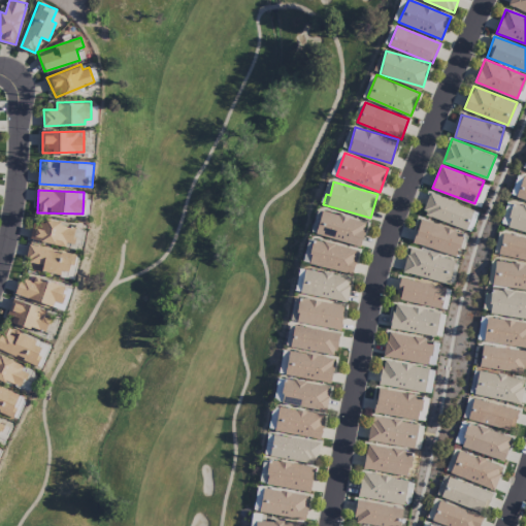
[(473,205),(429,194),(423,215),(468,227),(473,205)]
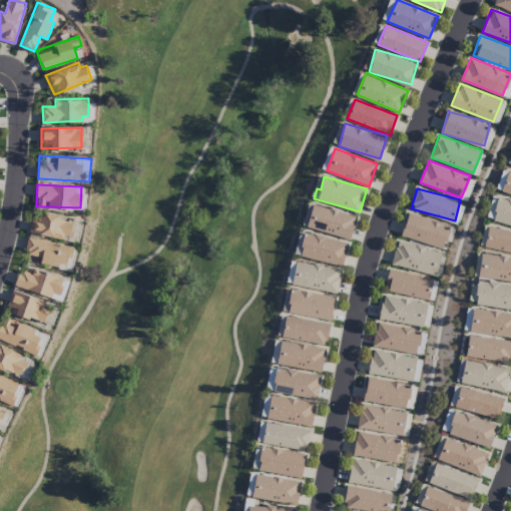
[(357,214),(313,203),(307,226),(351,237),(357,214)]
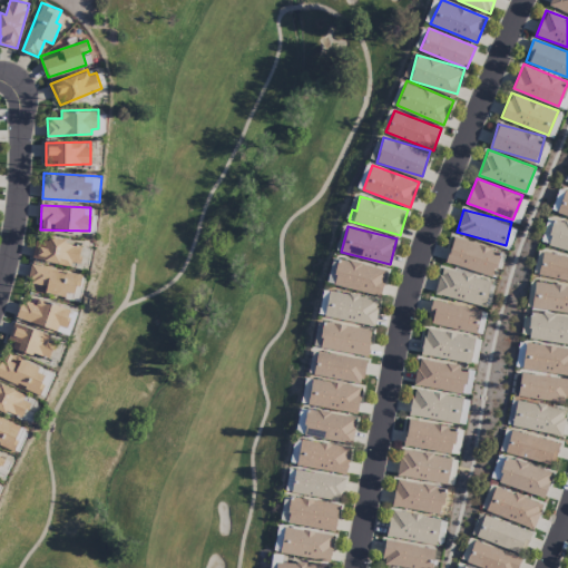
[(70,266),(72,260),(78,261),(82,245),(38,234),(32,256),(70,266)]
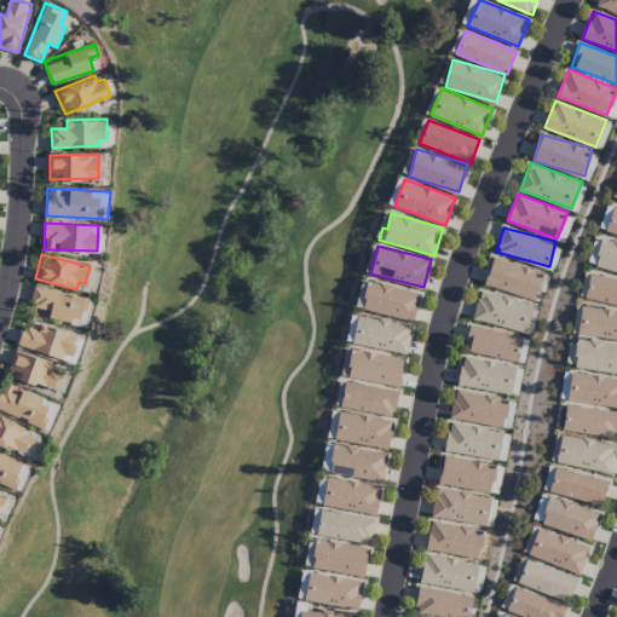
[(484,283),(535,300),(543,272),(494,255),(484,283)]
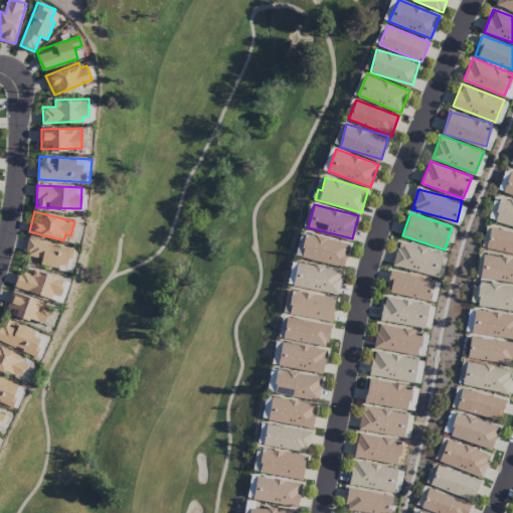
[(487,248),(512,252),(512,230),(491,227),(487,248)]
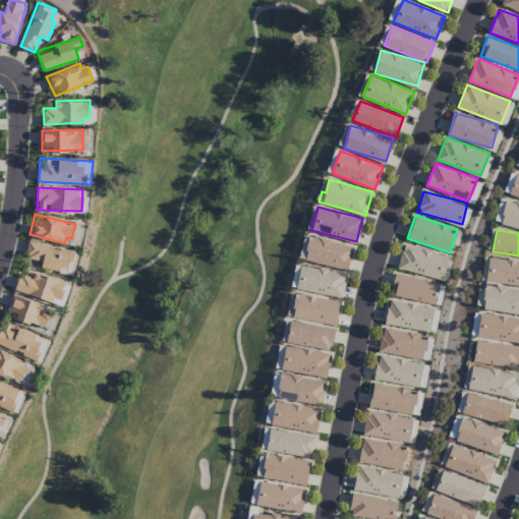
[(354,245),(310,235),(304,258),(348,270),(354,245)]
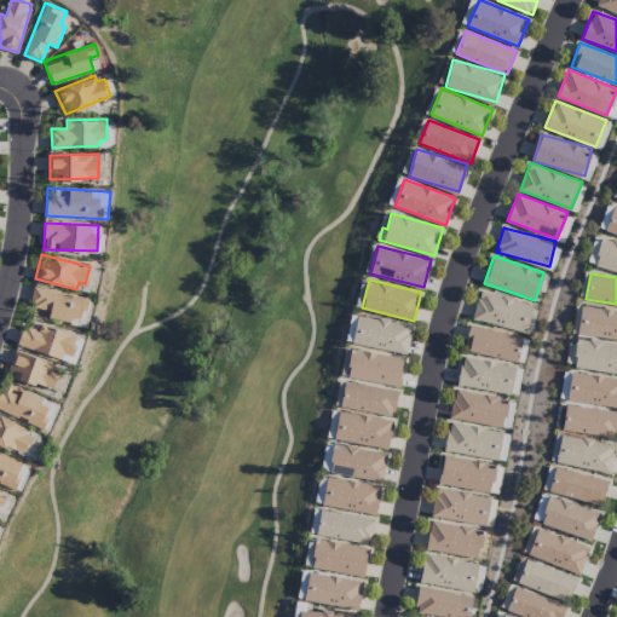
[(88,297),(34,287),(29,310),(70,318),(71,316),(85,318),(88,297)]
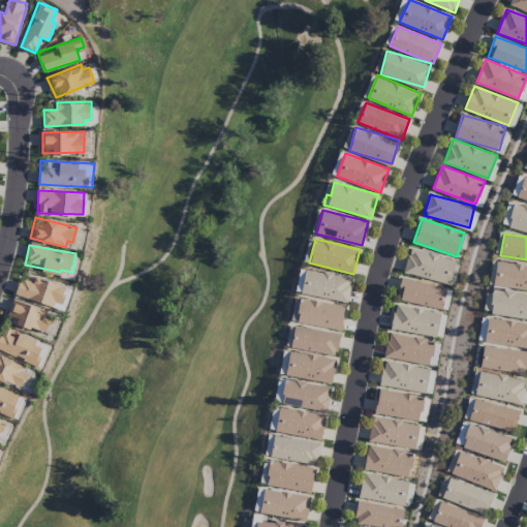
[(404,272),(450,283),(457,258),(410,247),(404,272)]
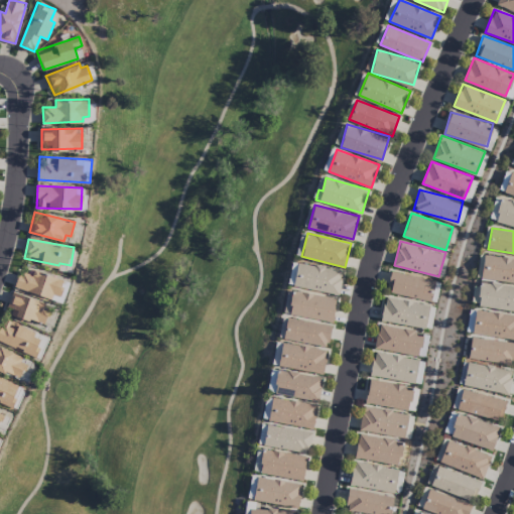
[(481,277),(513,282),(513,258),(485,253),(481,277)]
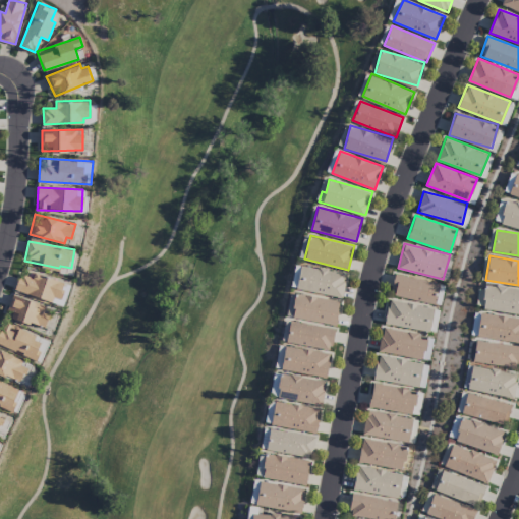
[(343,296),(347,272),(302,264),(297,288),(343,296)]
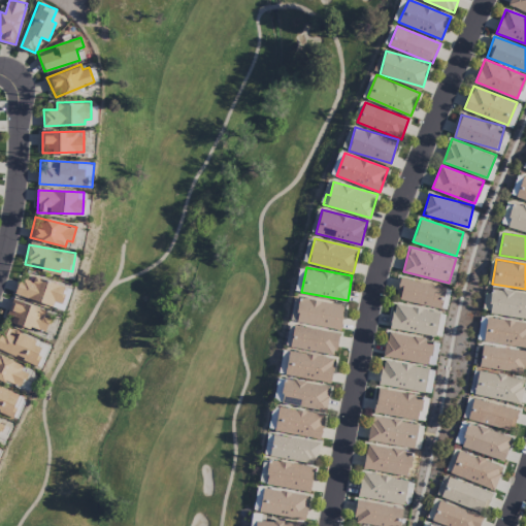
[(71,287),(26,272),(19,294),(64,309),(71,287)]
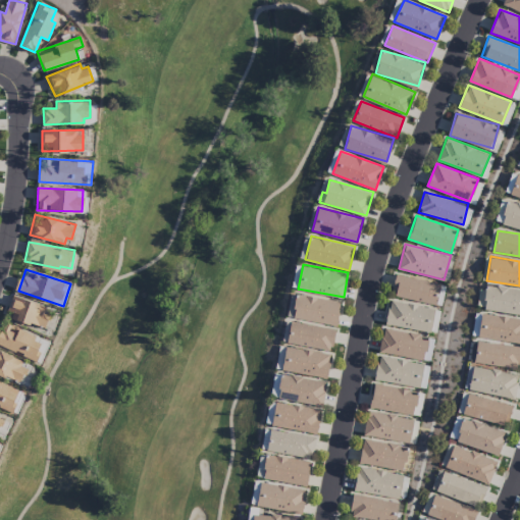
[(393,294),(436,304),(442,283),(398,273),(393,294)]
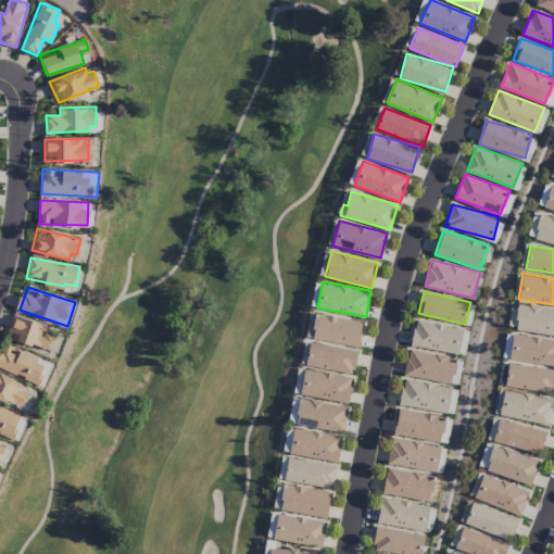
[(516,329),(553,335),(553,307),(519,303),(516,329)]
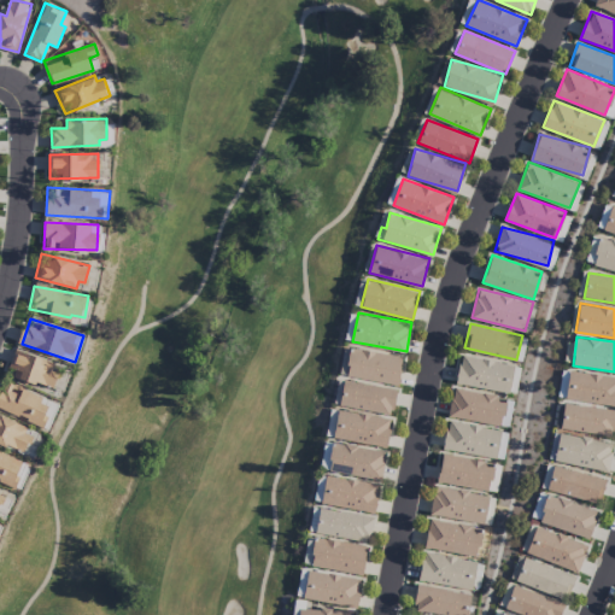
[(404,356),(352,346),(347,375),(398,384),(404,356)]
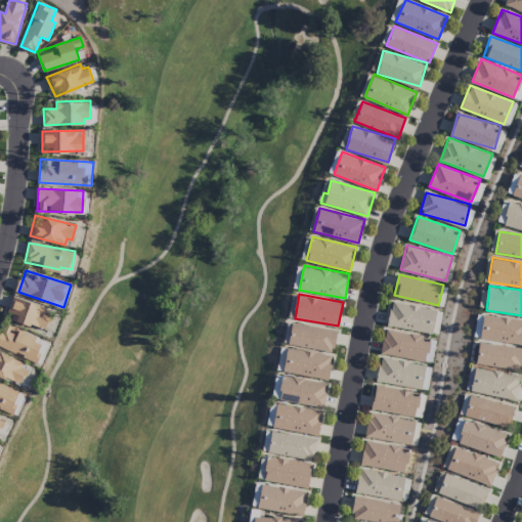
[(9,315),(44,330),(52,311),(17,296),(9,315)]
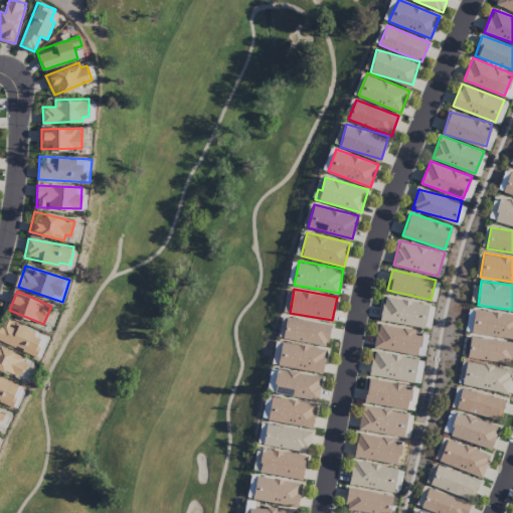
[(431,304),(385,295),(380,318),(425,327),(431,304)]
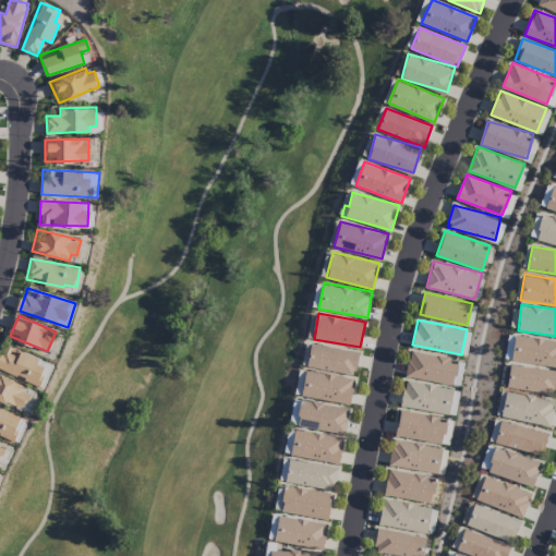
[(511,359),(555,367),(555,340),(517,333),(511,359)]
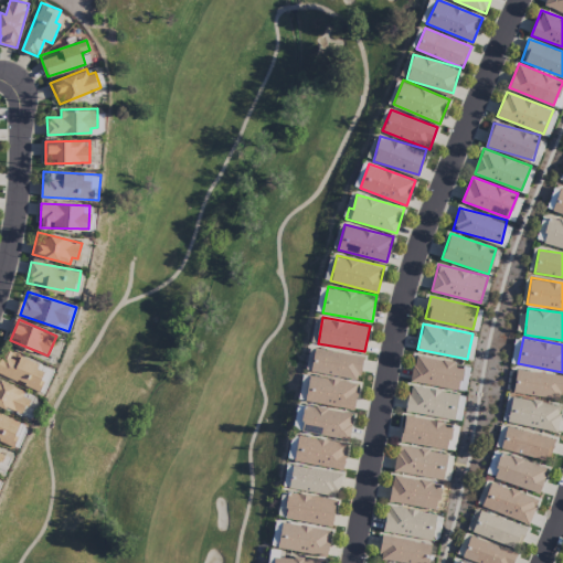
[(2,347),(0,352),(0,374),(41,391),(50,367),(2,347)]
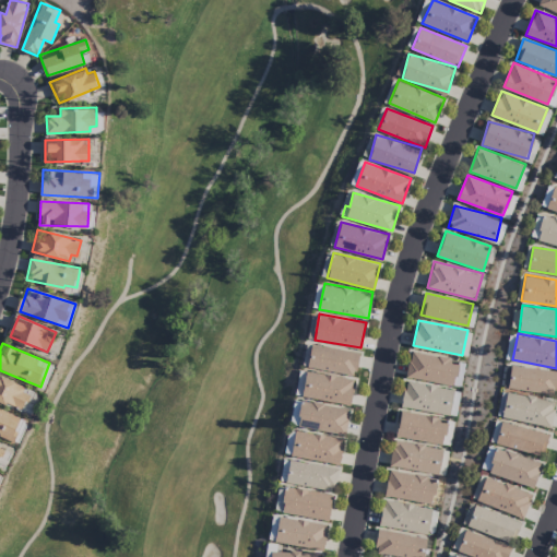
[(307,366),(356,375),(360,352),(311,343),(307,366)]
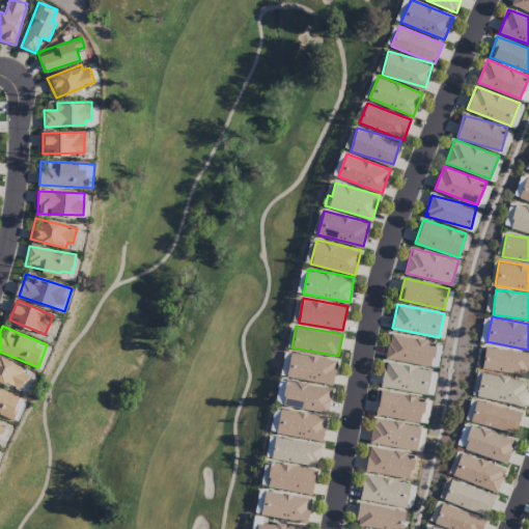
[(433,365),(437,340),(390,332),(386,357),(433,365)]
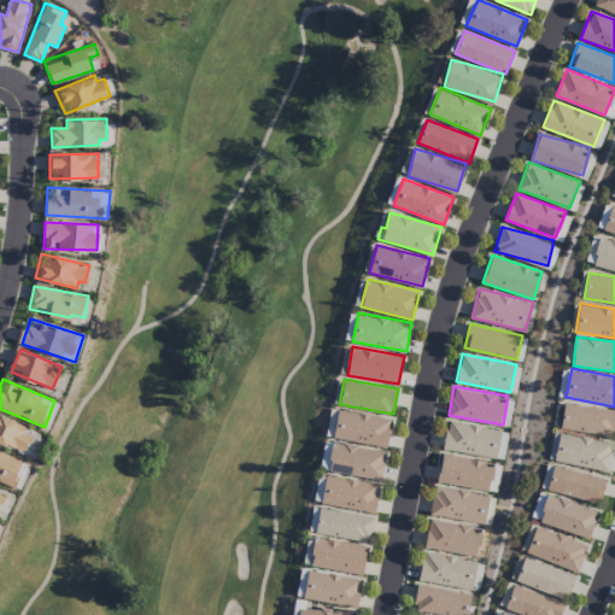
[(614,410),(566,402),(561,427),(614,435),(614,410)]
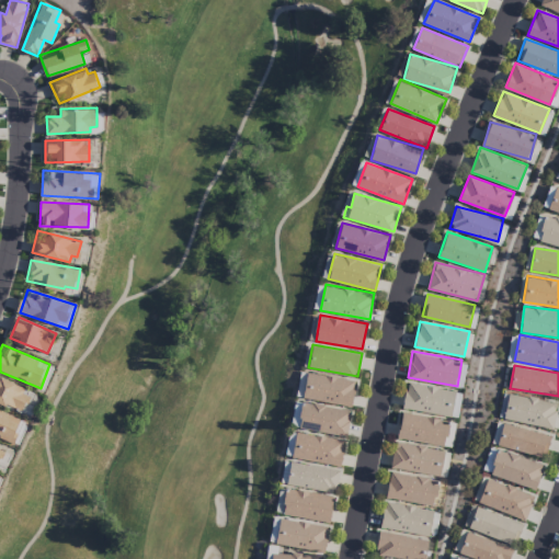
[(307,372),(301,371),(297,395),(303,396),(307,372)]
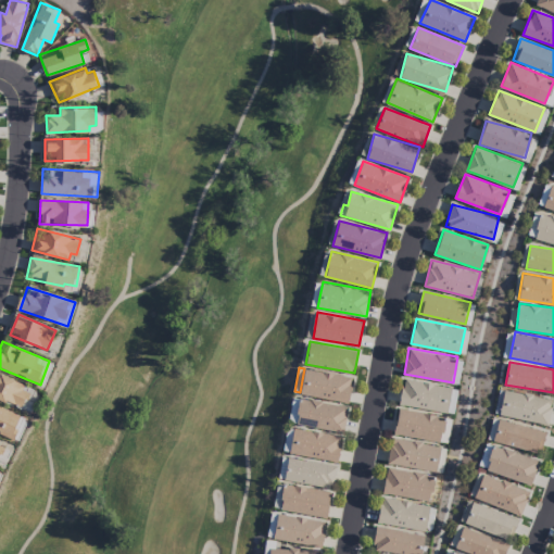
[(350,400),(353,375),(305,369),(302,395),(350,400)]
